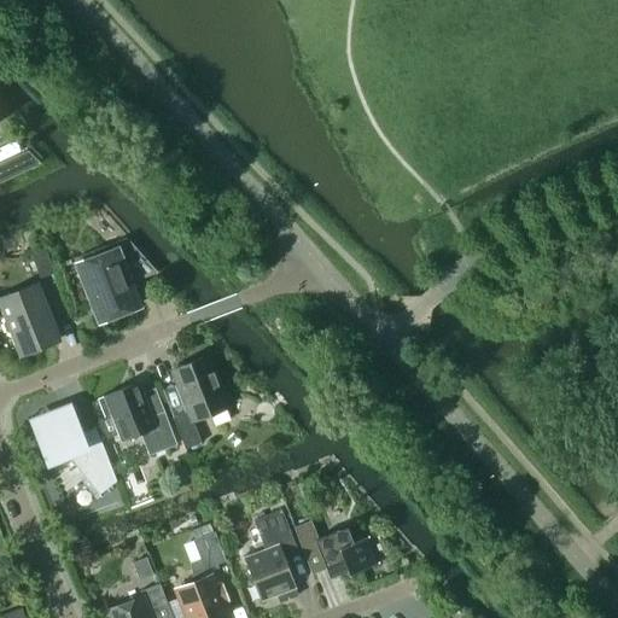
[(28,151),(0,163),(0,181),(40,163),(28,151)]
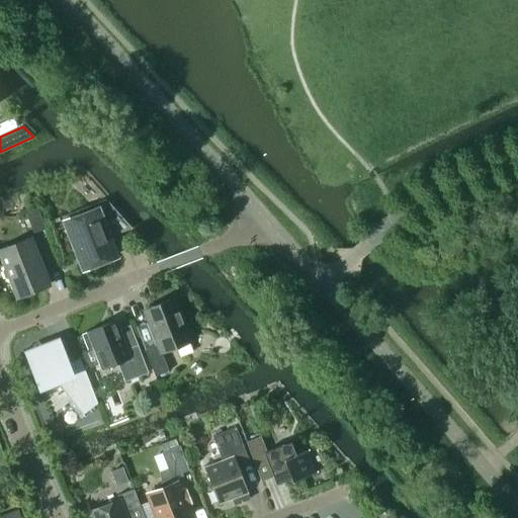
[(98,202),(111,237),(133,230),(106,199),(98,202)]
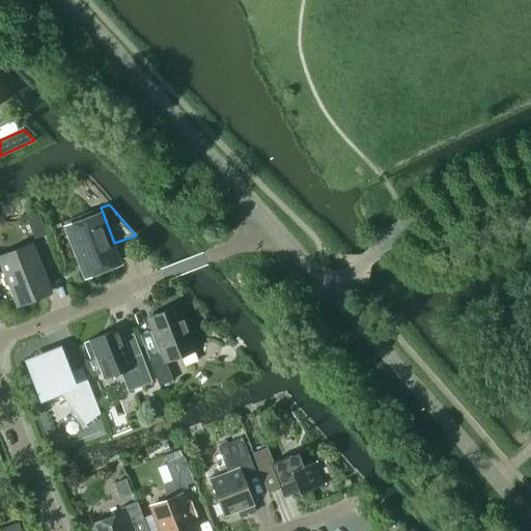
[(33,240),(47,234),(38,213),(25,218),(33,240)]
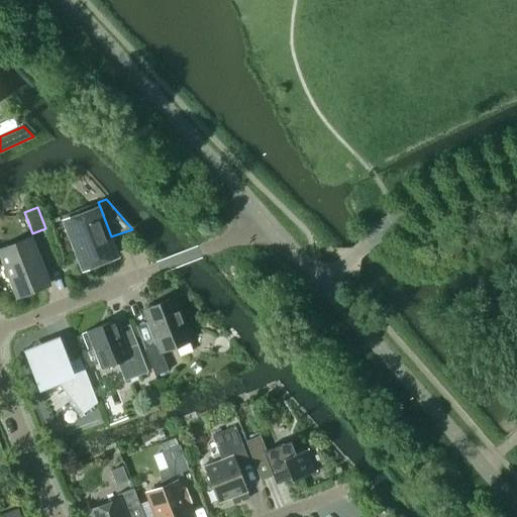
[(66,222),(83,268),(115,255),(108,237),(104,238),(93,211),(66,222)]
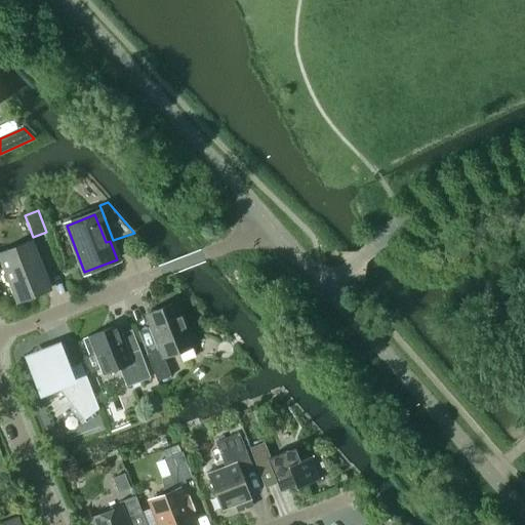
[(31,244),(0,256),(6,270),(5,270),(3,274),(6,281),(10,283),(11,283),(17,298),(48,286),(31,244)]
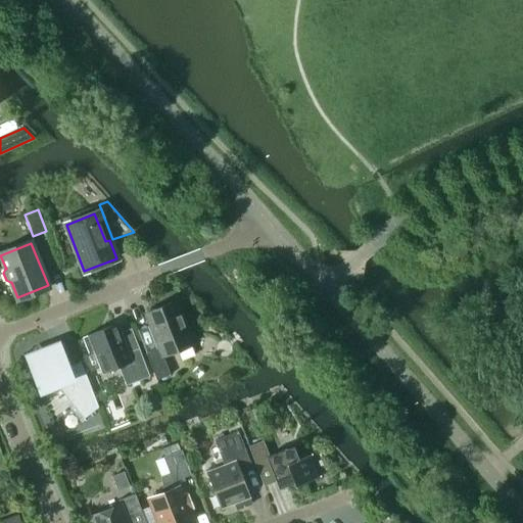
[(176,301),(146,313),(159,348),(146,353),(156,380),(171,375),(163,357),(192,345),(176,301)]
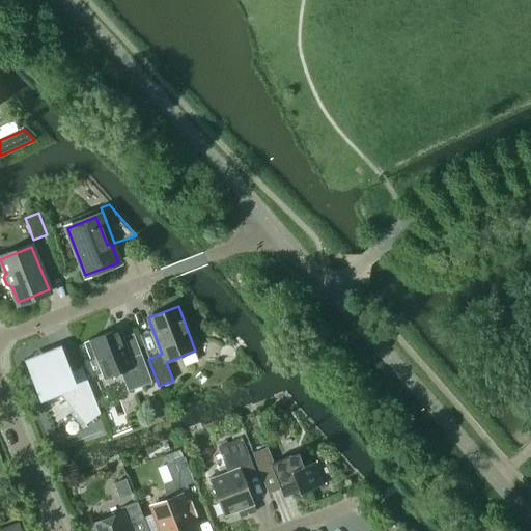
[(117,330),(84,343),(89,358),(98,356),(106,378),(120,372),(128,391),(151,382),(141,354),(129,359),(117,330)]
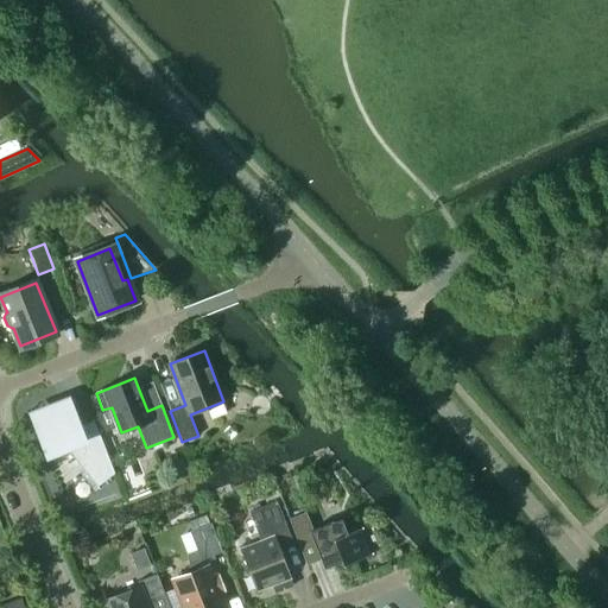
[(69,403),(31,418),(31,419),(32,419),(45,453),(46,453),(49,458),(55,457),(59,454),(68,449),(99,489),(100,488),(99,486),(114,473),(94,422),(80,426),(70,401),(69,401),(69,403)]
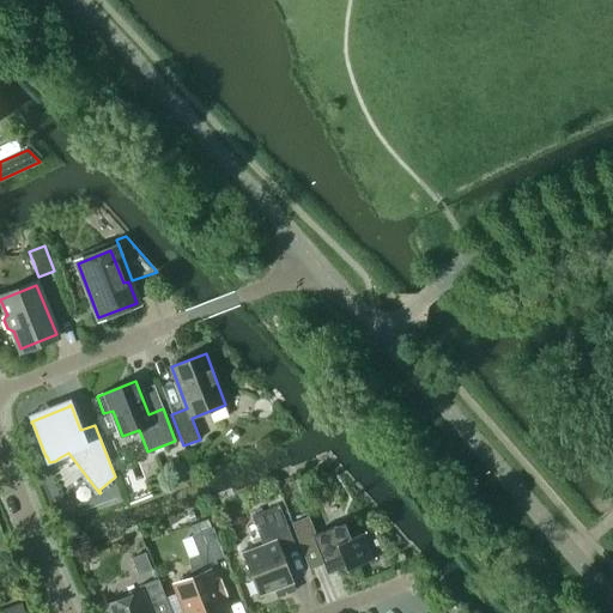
[(243,554),(259,595),(274,589),(278,598),(295,590),(279,550),(293,544),(279,505),(252,516),(263,546),(243,554)]
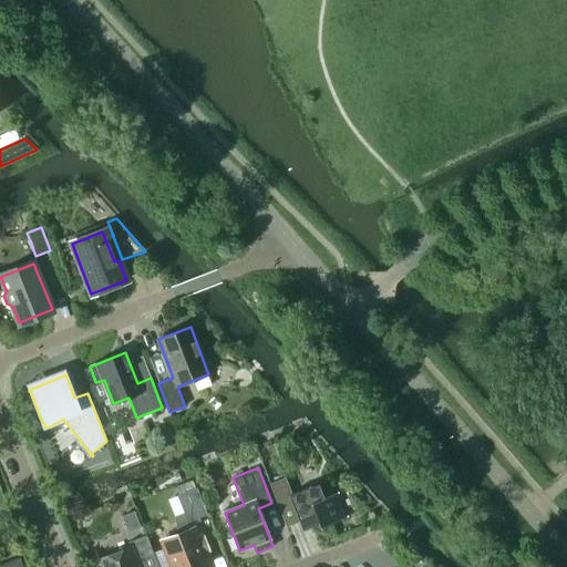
[(302,531),(319,524),(320,528),(342,519),(333,494),(323,498),(318,484),(292,494),(286,476),(269,483),(276,501),(286,527),(299,522),(302,531)]
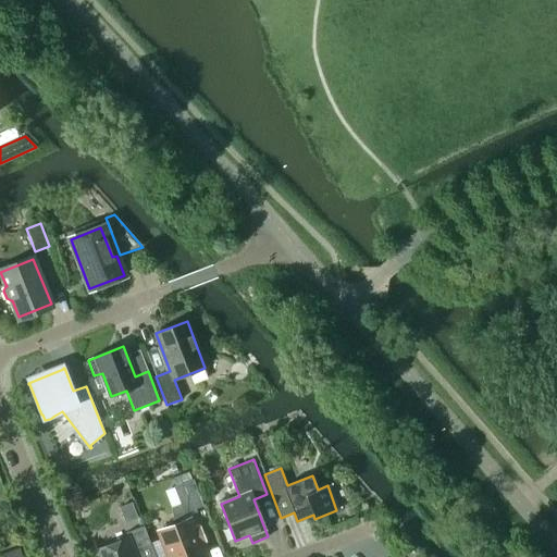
[(189,472),(174,479),(176,485),(192,480),(189,472)]
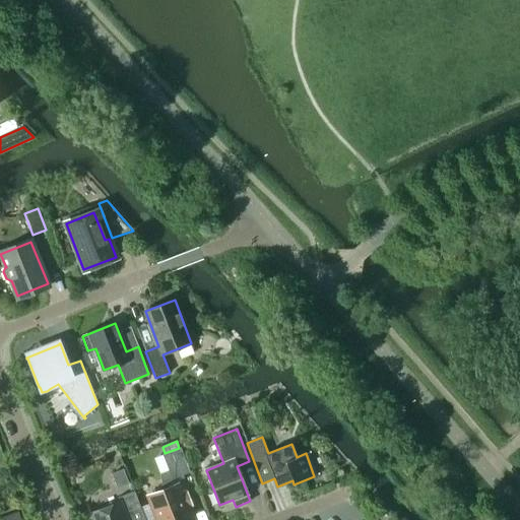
[(165,453),(164,454),(170,470),(172,477),(175,476),(189,471),(180,448),(179,448),(165,453)]
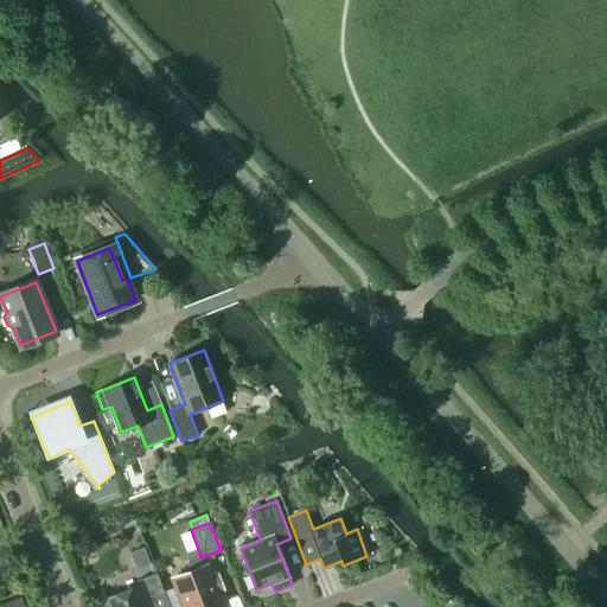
[(191,573),(174,580),(184,606),(223,606),(204,556),(200,557),(198,549),(187,553),(191,573)]
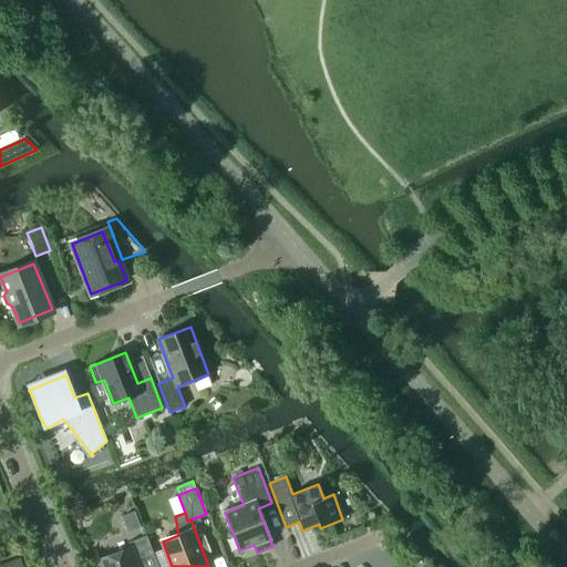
[(101,566),(158,566),(146,536),(129,543),(131,548),(99,560),(101,566)]
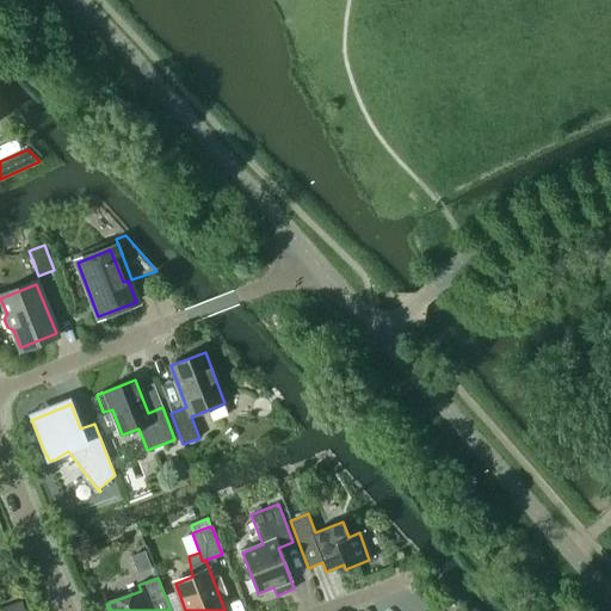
[(0,610),(24,610),(22,600),(0,609),(0,610)]
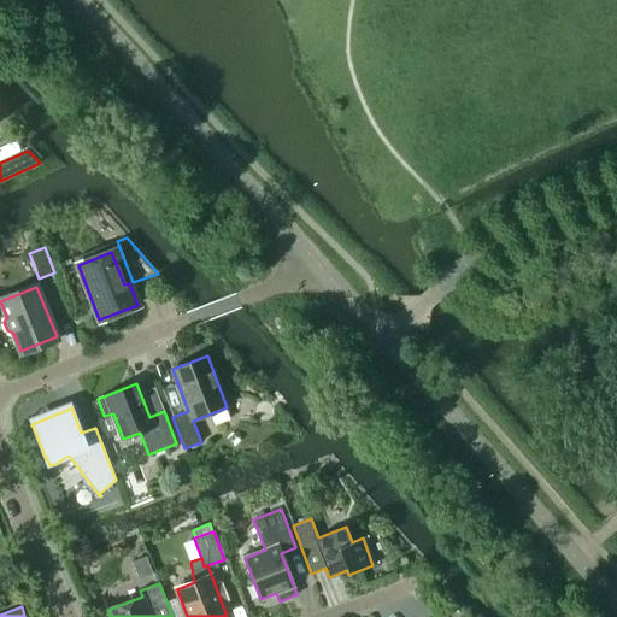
All buildings are outlined.
